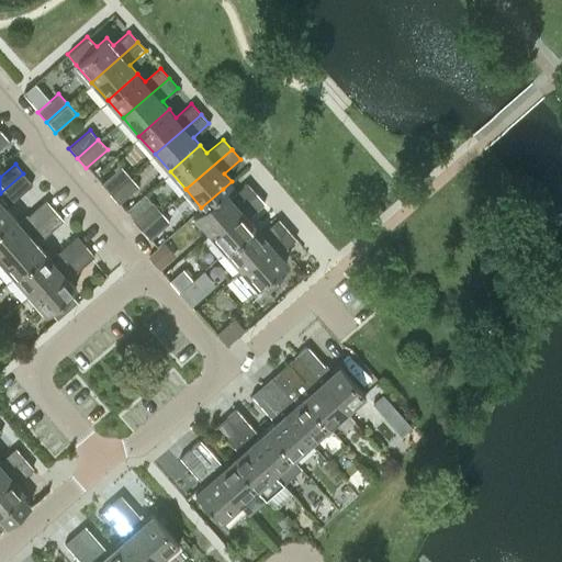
[(109,194),(130,176),(122,166),(101,184),(109,194)]
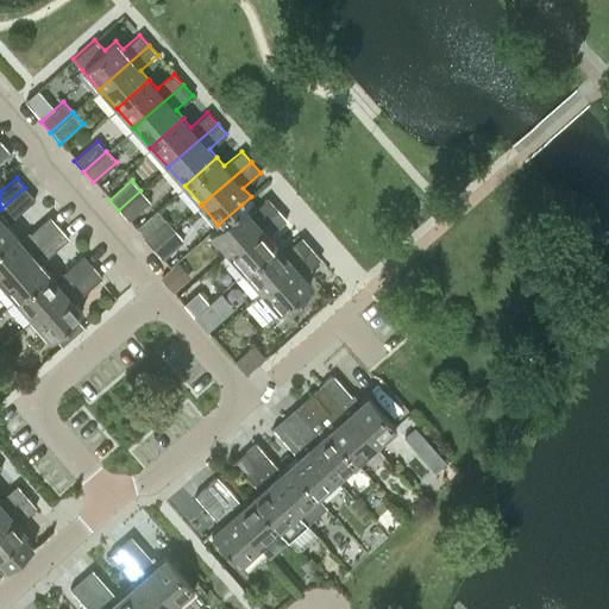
[(6,224),(35,199),(25,188),(0,209),(0,243),(13,232),(6,224)]
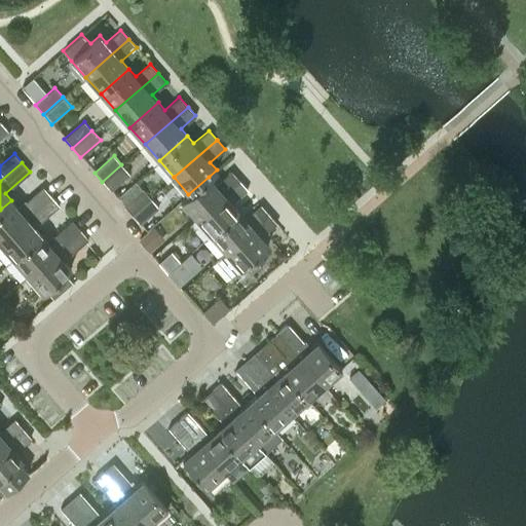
[(110,190),(129,174),(121,164),(102,182),(110,190)]
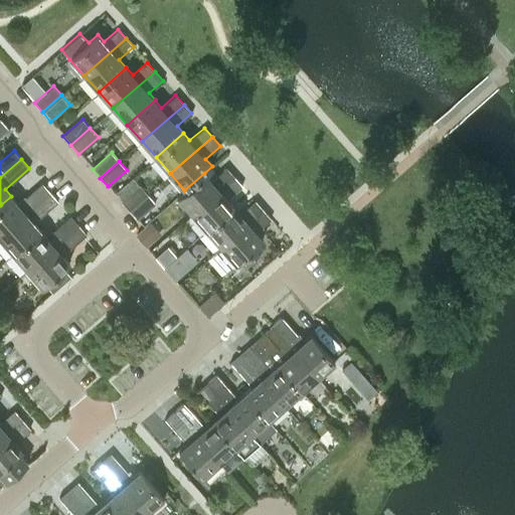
[(191,214),(233,177),(226,169),(212,181),(204,173),(184,190),(177,197),(191,214)]
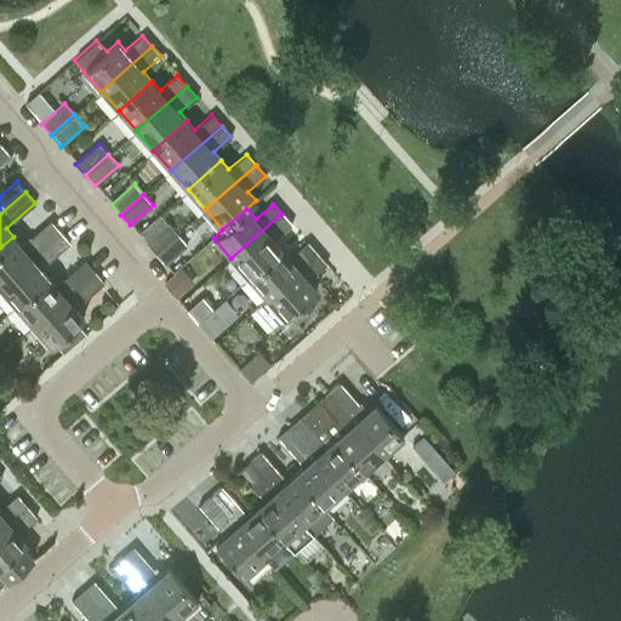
[(273,239),(291,223),(281,214),(231,258),(248,278),(281,248),(273,239)]
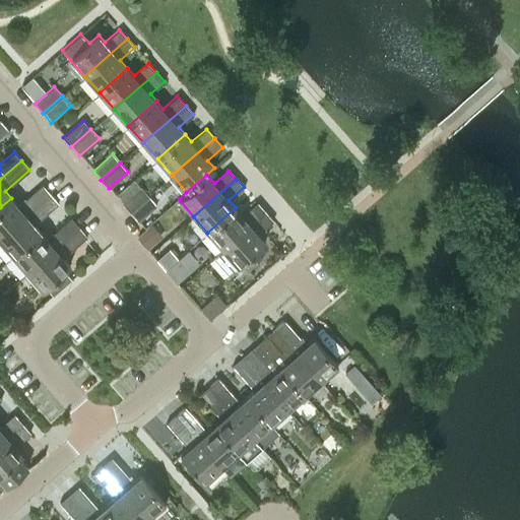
[(0,238),(51,194),(42,184),(17,205),(11,198),(0,207),(0,238)]
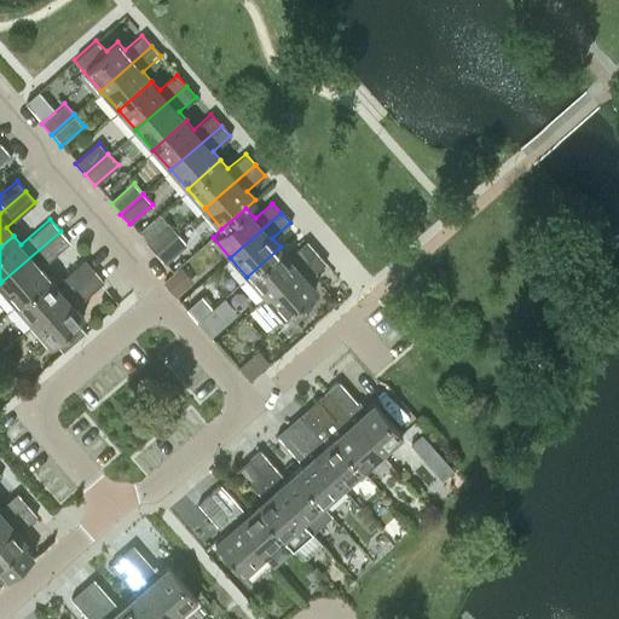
[(154,253),(177,232),(168,223),(145,242),(154,253)]
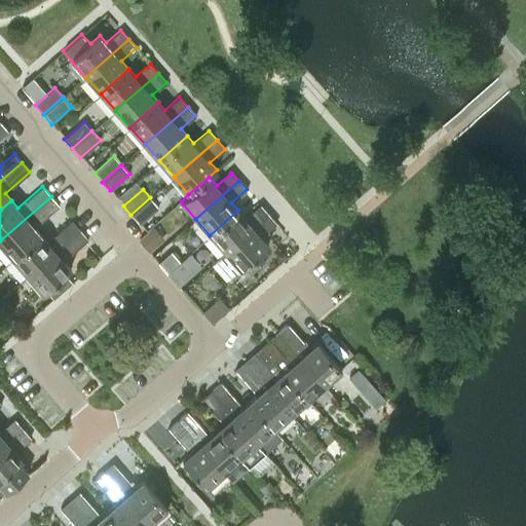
[(35,227),(60,205),(51,196),(0,240),(0,243),(13,259),(41,234),(35,227)]
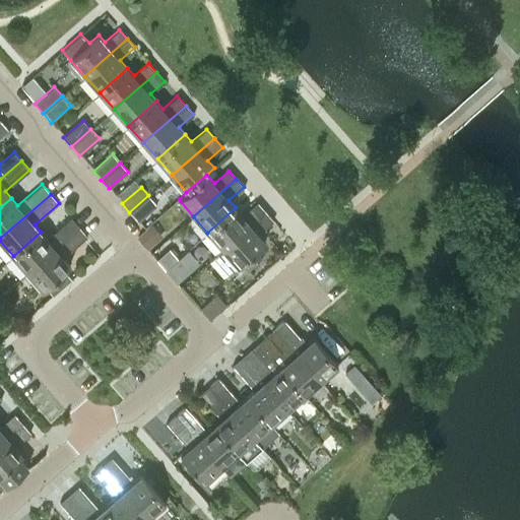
[(138,221),(157,205),(148,195),(129,212),(138,221)]
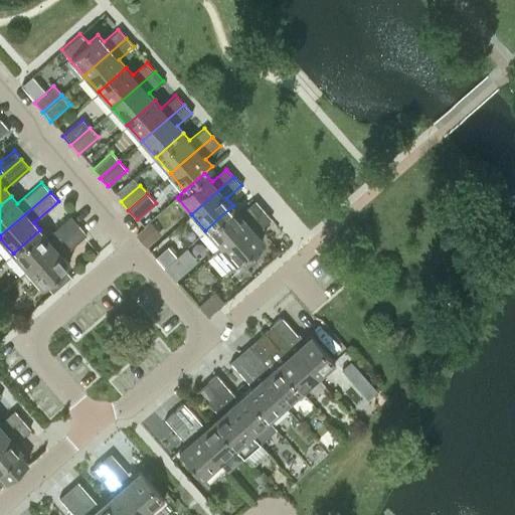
[(219,246),(263,209),(254,200),(239,213),(233,205),(205,230),(219,246)]
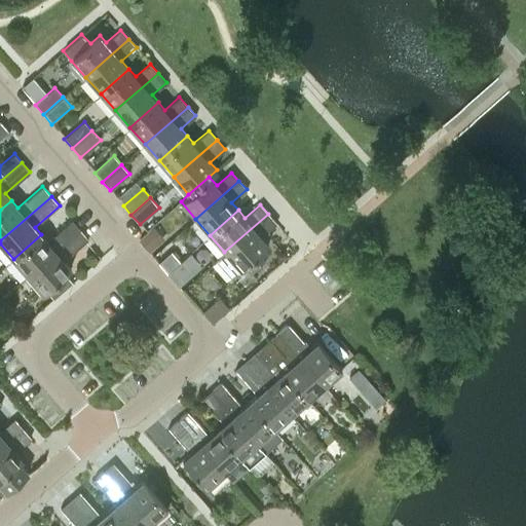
[(261,236),(275,223),(268,214),(224,252),(225,253),(216,261),(231,278),(243,267),(250,274),(265,260),(259,254),(269,246),(261,236)]
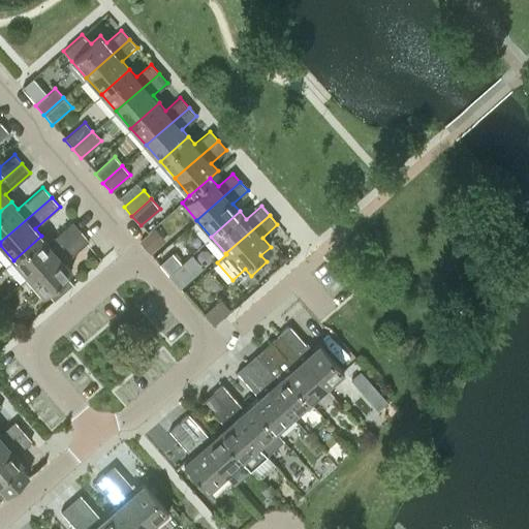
[(28,277),(81,230),(72,222),(49,243),(41,236),(13,260),(28,277)]
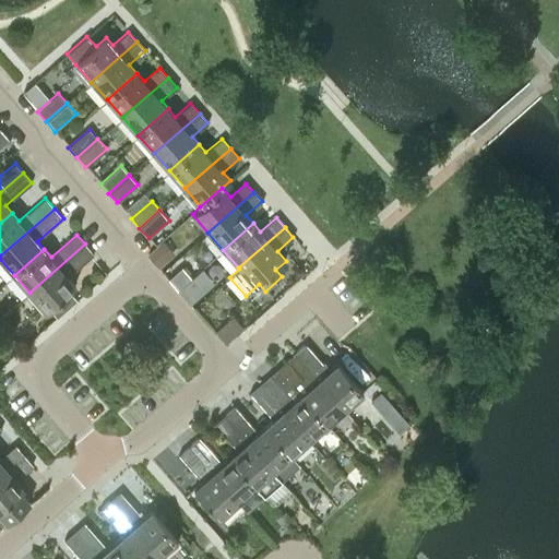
[(68,277),(94,254),(85,244),(30,293),(46,311),(75,285),(68,277)]
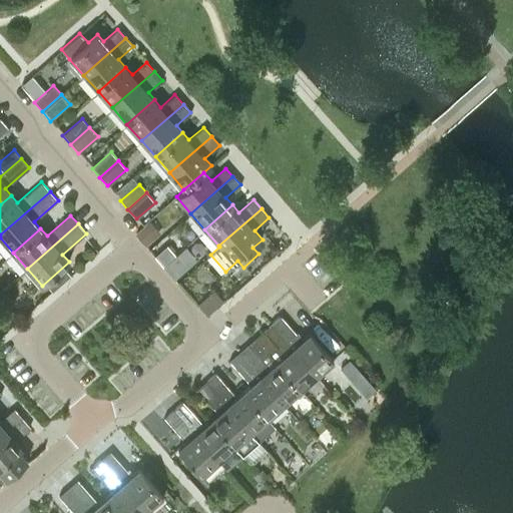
[(142,225),(134,233),(144,245),(155,236),(144,224),(142,225)]
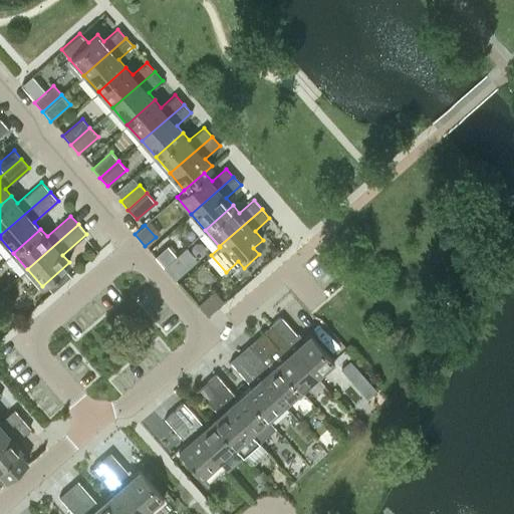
[(175,255),(168,247),(159,255),(165,263),(175,255)]
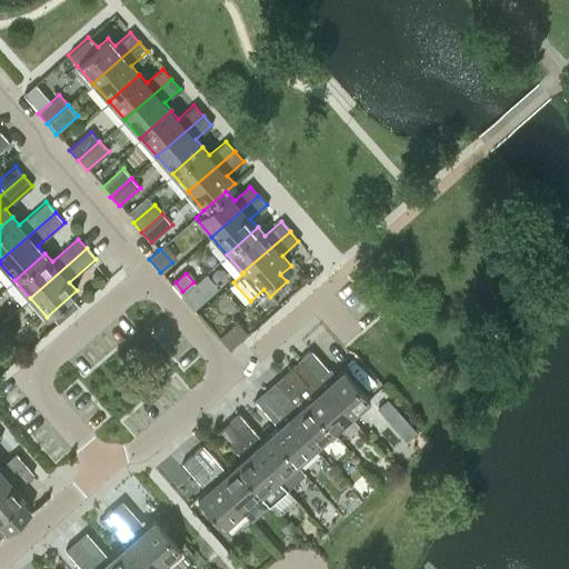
[(183,292),(192,301),(206,290),(197,281),(183,292)]
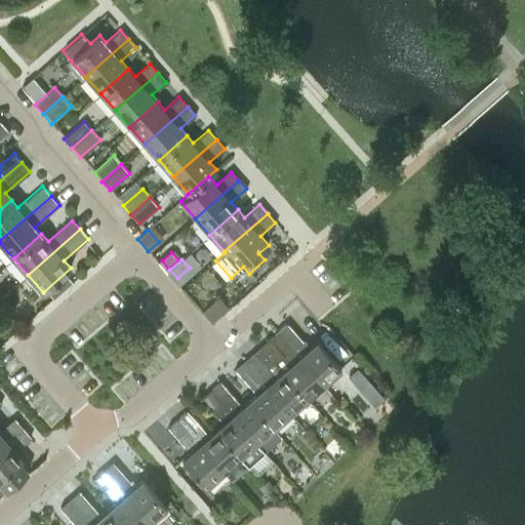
[(317,341),(309,349),(287,324),(277,332),(323,385),(341,369),(317,341)]
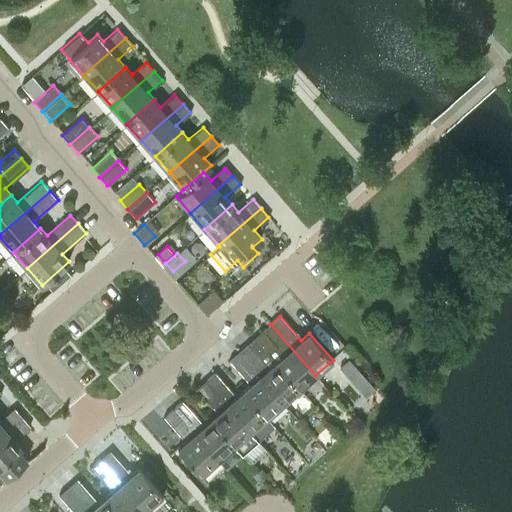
[(299,390),(315,375),(270,324),(261,332),(254,338),(299,390)]
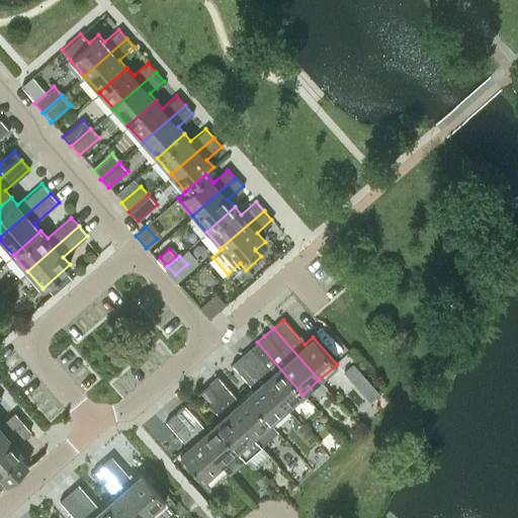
[(303,395),(257,342),(250,349),(241,356),(286,409),(303,395)]
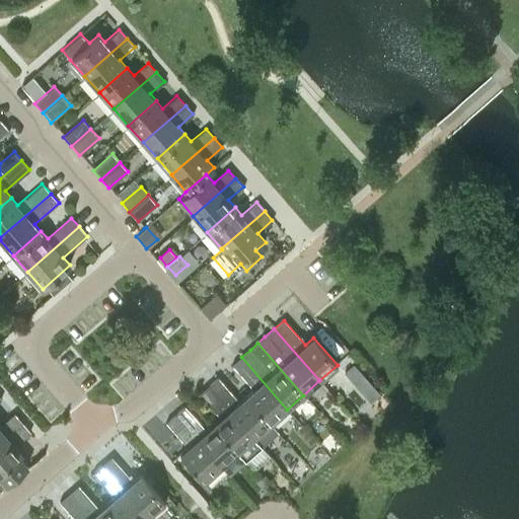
[(271,424),(287,410),(241,357),(232,365),(253,389),(246,395),(271,424)]
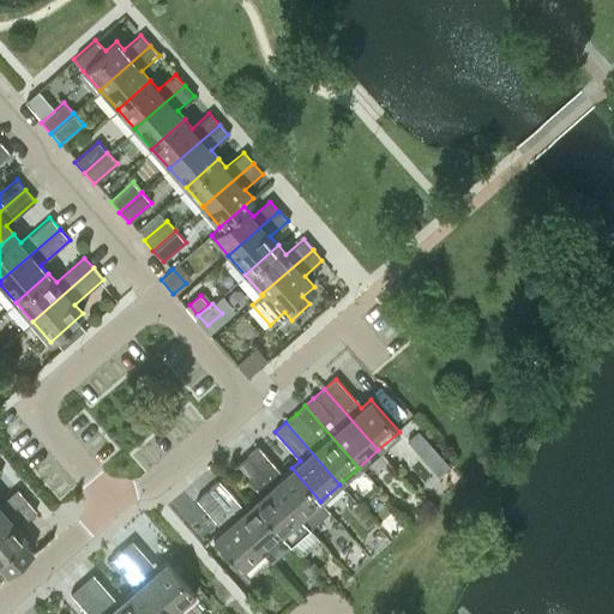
[(421,429),(411,438),(425,452),(433,444),(422,429),(421,429)]
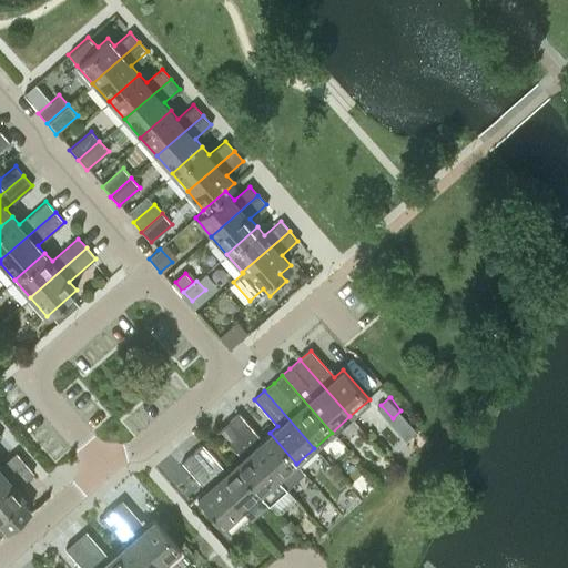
[(270,433),(261,440),(237,414),(227,422),(286,489),(305,474),(296,464),(270,433)]
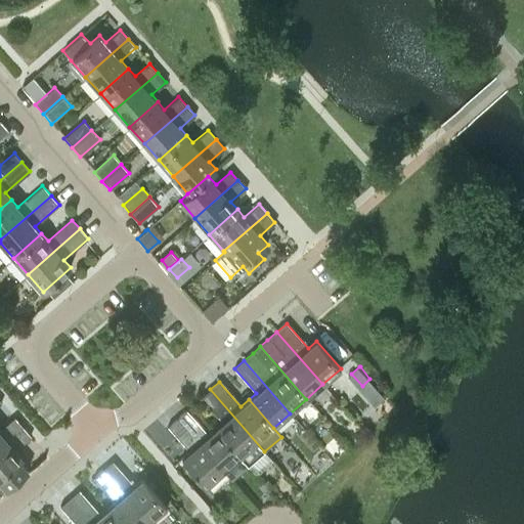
[(248,466),(264,451),(210,389),(201,397),(222,423),(215,429),(239,456),(248,466)]
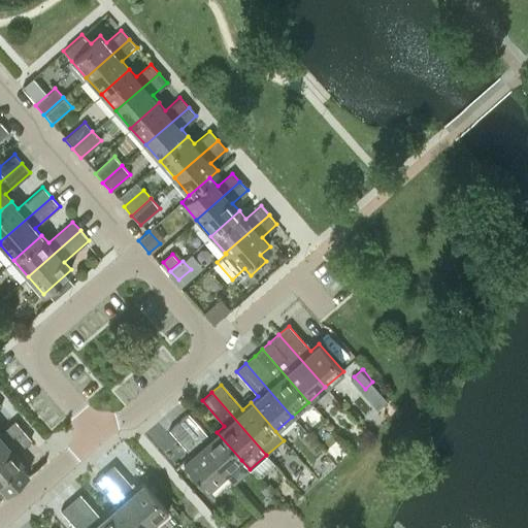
[(217,432),(209,438),(188,413),(178,422),(225,474),(241,460),(217,432)]
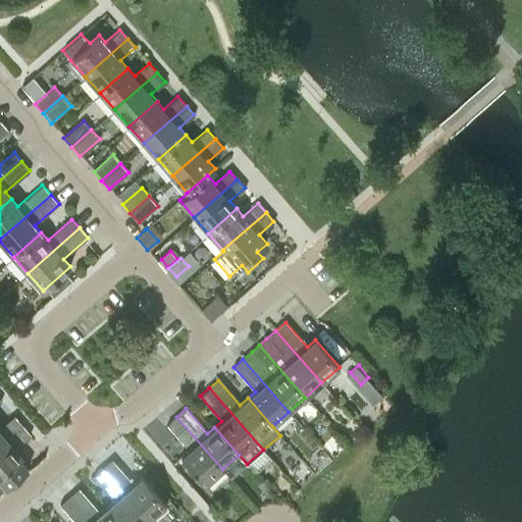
[(0,444),(21,425),(13,417),(0,428),(0,444)]
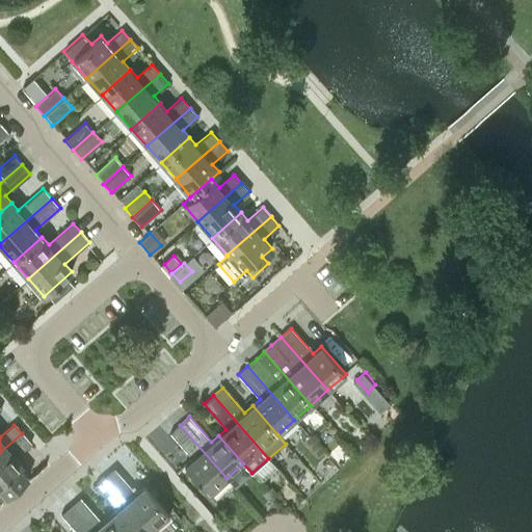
[(209,494),(227,478),(180,425),(170,432),(192,458),(184,466),(209,494)]
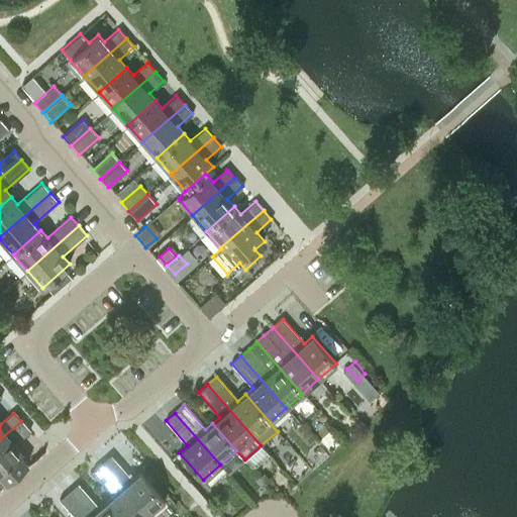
[(14,443),(29,430),(21,421),(0,439),(0,487),(5,483),(26,463),(18,454),(21,451),(14,443)]
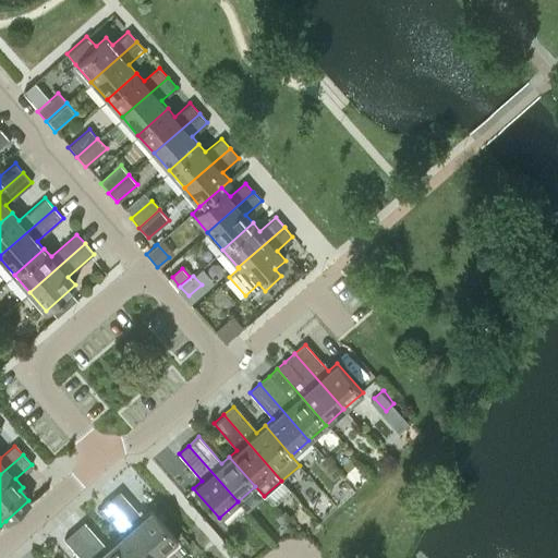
[(150,510),(142,518),(119,492),(109,500),(158,557),(177,540),(150,510)]
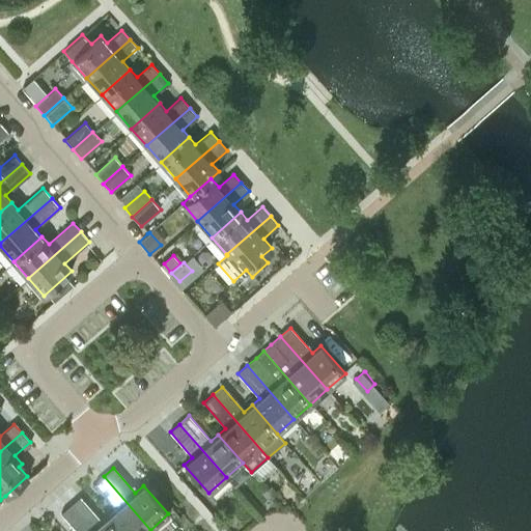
[(121,530),(147,530),(150,530),(104,476),(94,484),(116,509),(109,515),(121,530)]
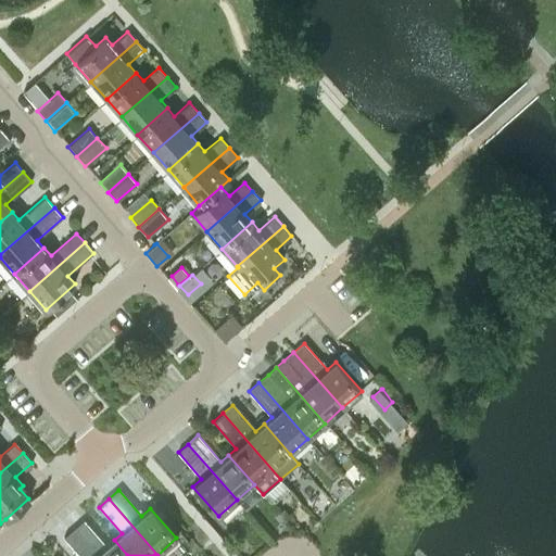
[(278,513),(286,520),(290,516),(283,508),(278,513)]
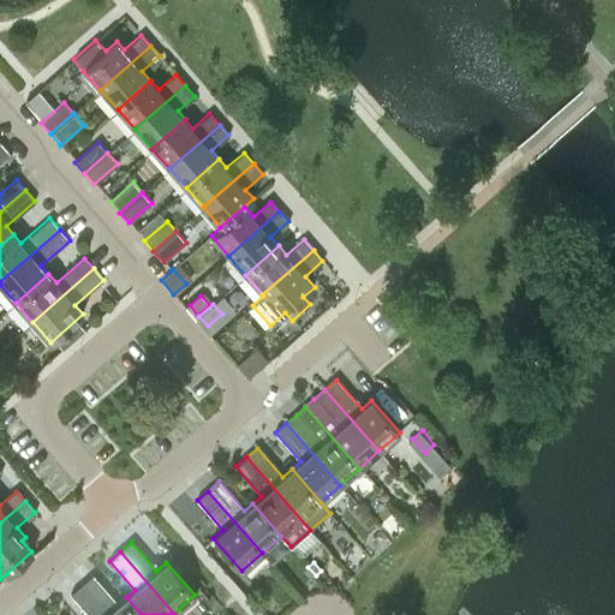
[(311,579),(316,575),(308,567),(303,571),(311,579)]
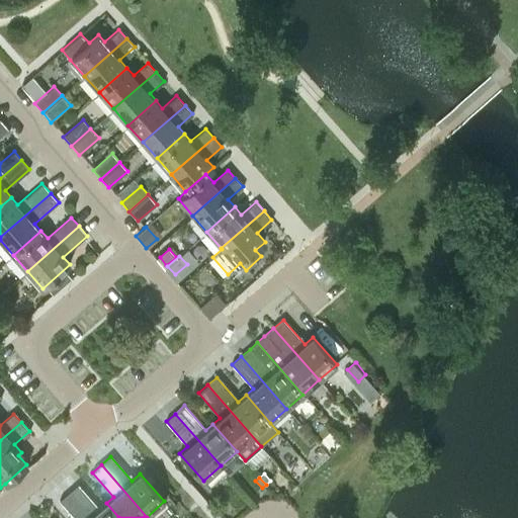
[(118,517),(106,503),(99,509),(78,485),(69,493),(91,517),(118,517)]
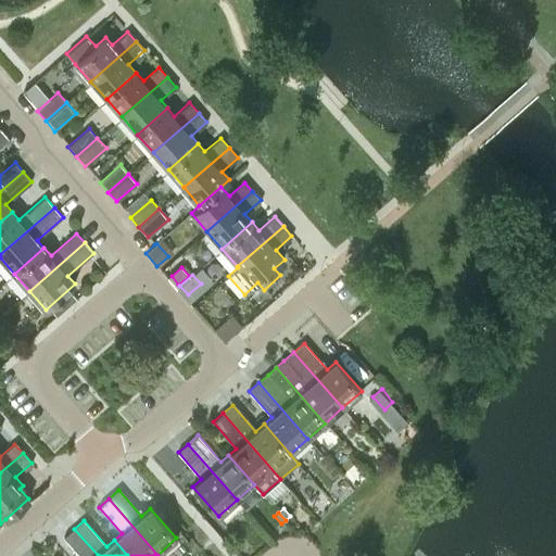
[(98,555),(74,529),(64,538),(80,555),(98,555)]
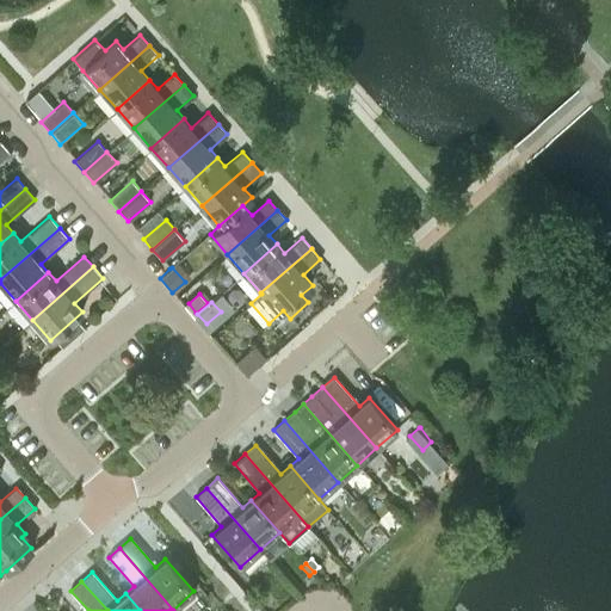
All buildings are outlined.
